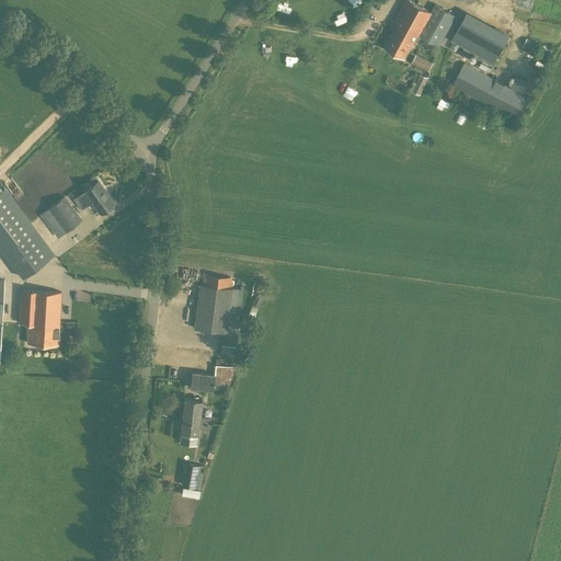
[(438,46),(456,15),(435,4),(431,12),(409,0),(404,0),(390,27),(393,29),(384,47),(404,58),(418,35),(438,46)]
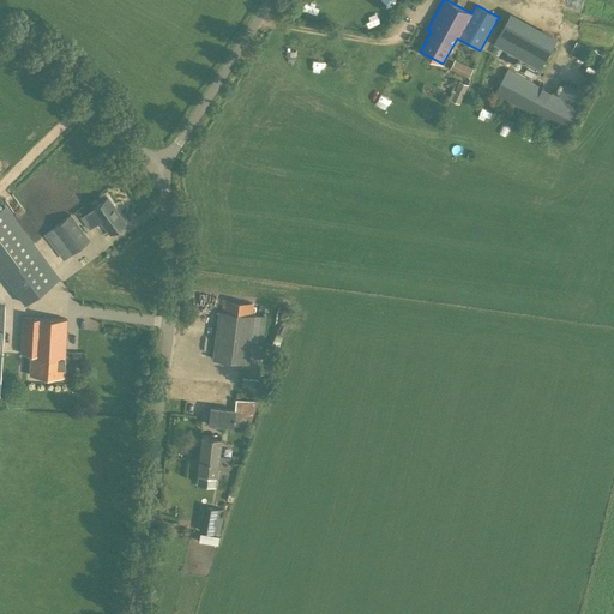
[(540,70),(558,38),(512,12),(493,44),(540,70)]
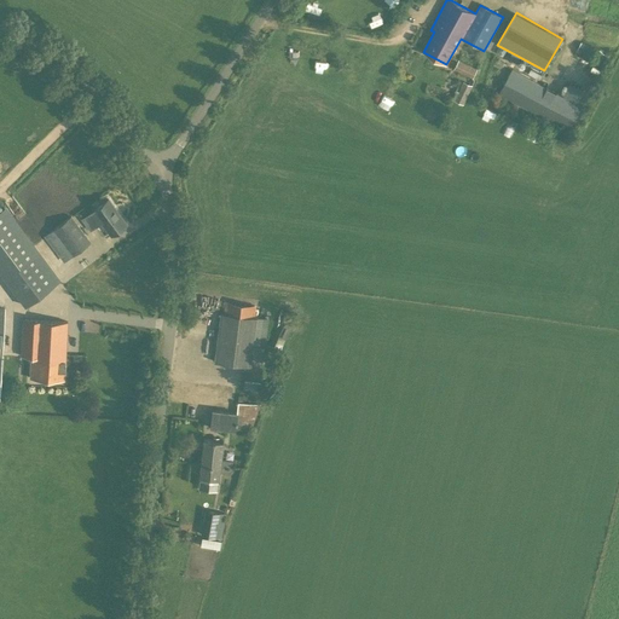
[(473,79),(478,69),(460,59),(453,70),(473,79)]
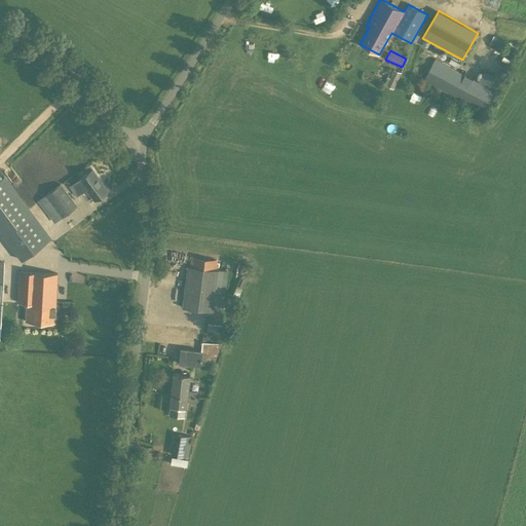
[(485,114),(496,92),(435,59),(423,80),(485,114)]
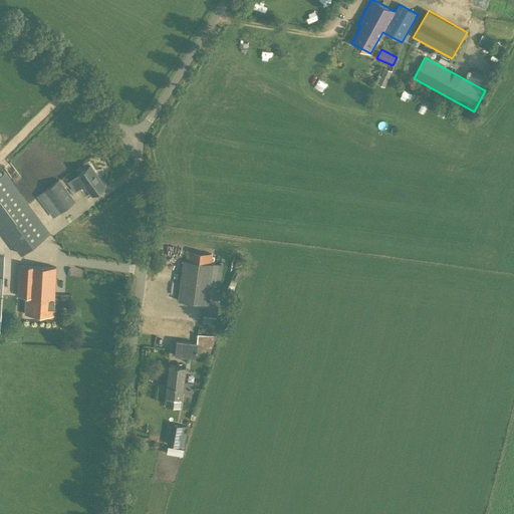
[(390,78),(393,71),(384,67),(381,74),(390,78)]
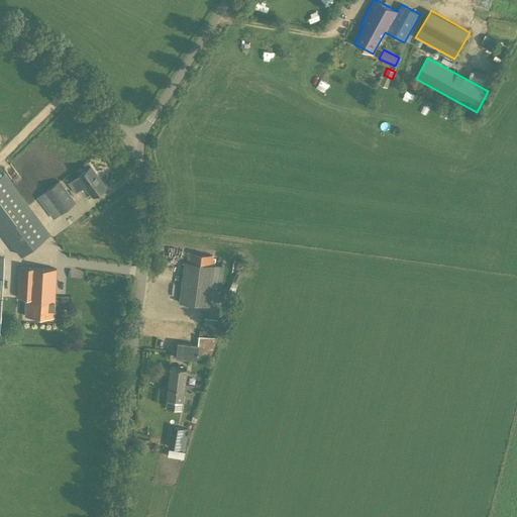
[(93,197),(105,187),(90,167),(69,183),(76,192),(84,186),(93,197)]
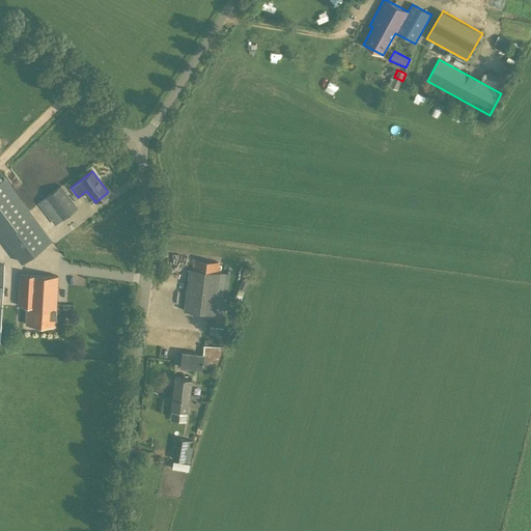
[(55,225),(78,208),(61,186),(37,203),(55,225)]
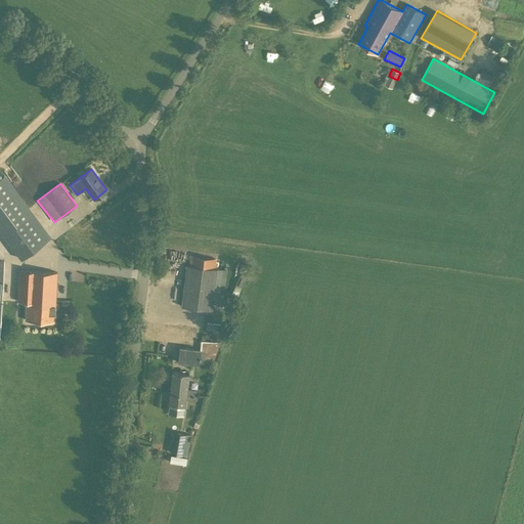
[(20,259),(49,237),(17,194),(0,208),(0,219),(8,230),(2,234),(20,259)]
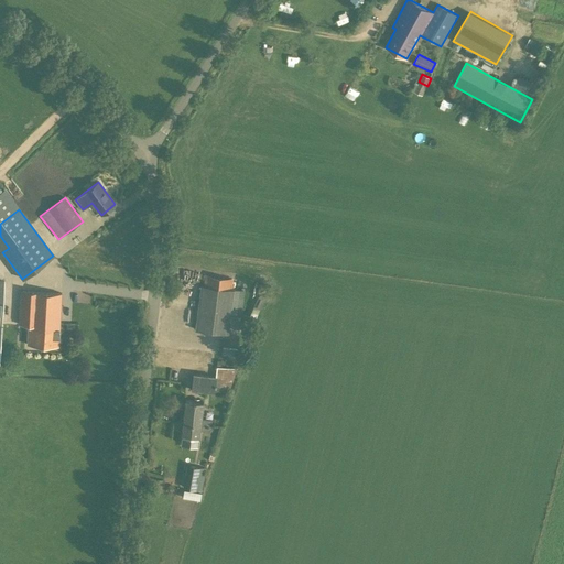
[(240,318),(243,291),(230,290),(232,279),(206,274),(204,285),(199,285),(195,329),(228,335),(229,328),(238,329),(240,318)]
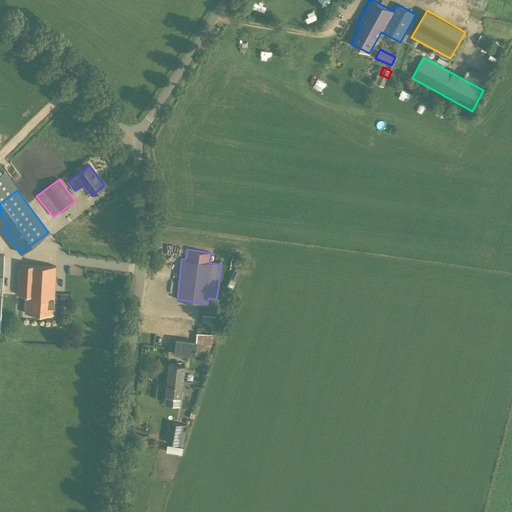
[(53,314),(56,266),(20,264),(18,295),(26,295),(25,312),(53,314)]
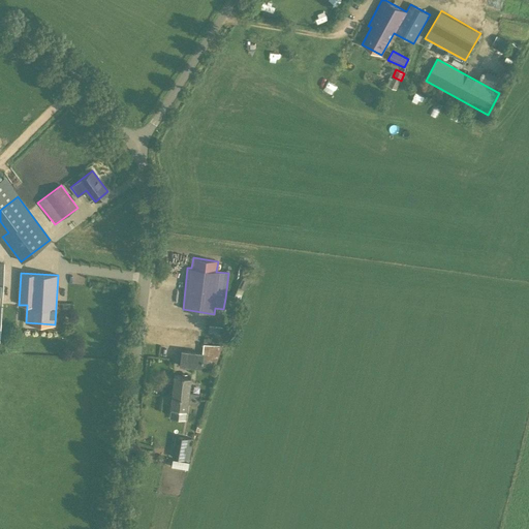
[(209,333),(221,334),(222,327),(209,325),(209,333)]
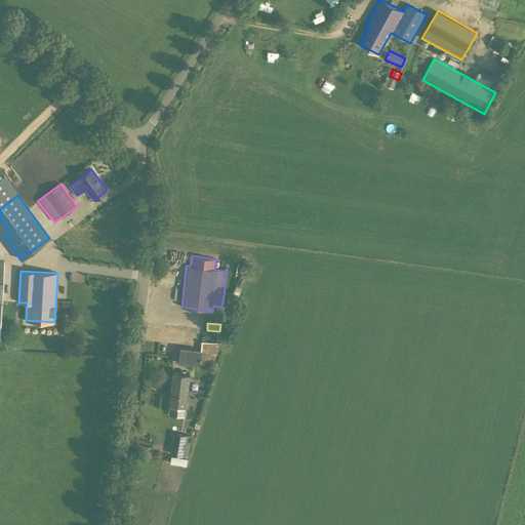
[(202,341),(201,350),(178,348),(177,363),(200,366),(200,364),(213,365),(220,345),(202,341)]
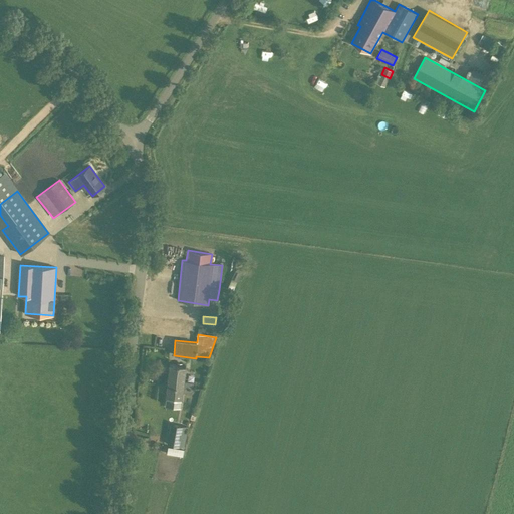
[(169,364),(167,386),(192,389),(193,382),(183,381),(185,366),(169,364)]
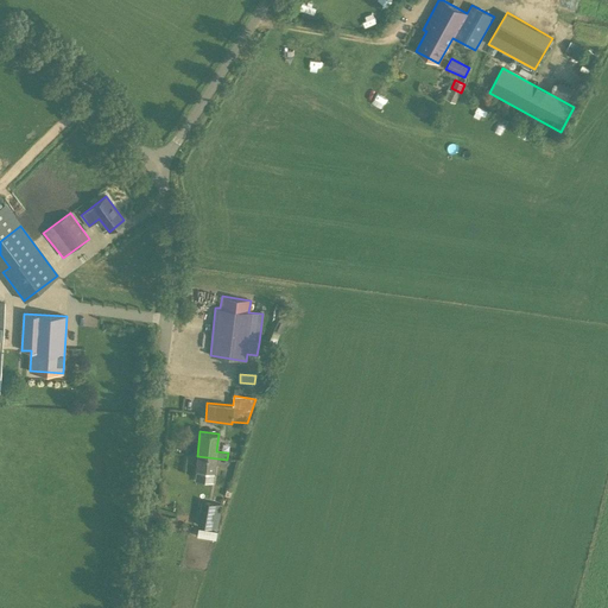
[(227,460),(197,456),(196,469),(196,476),(211,479),(213,470),(214,470),(215,463),(227,464),(227,460)]
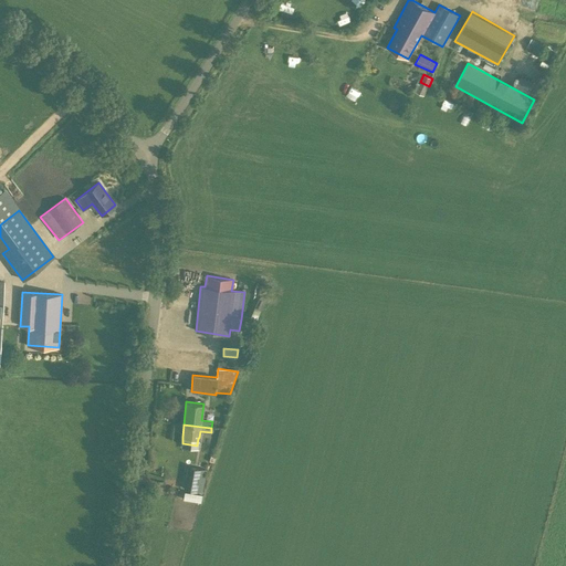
[(187,467),(184,489),(202,492),(206,470),(187,467)]
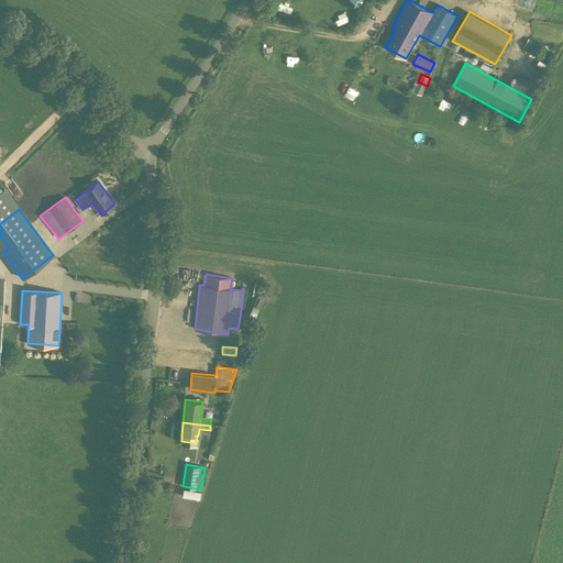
[(201,498),(201,490),(184,488),(184,496),(201,498)]
